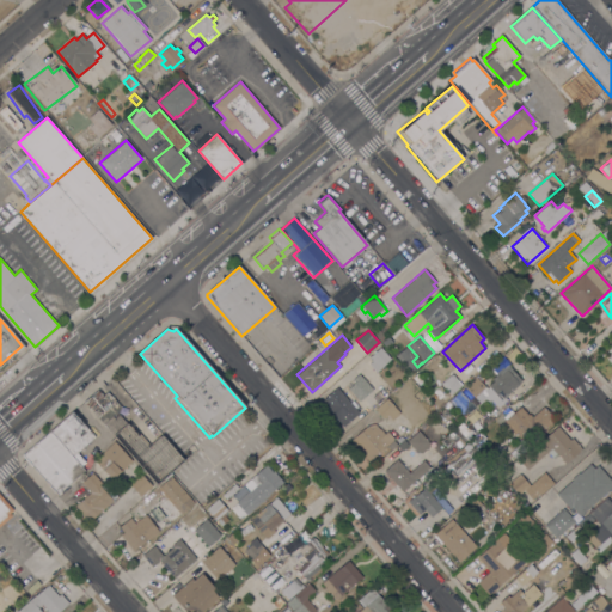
[(391,359),(375,372),(368,365),(372,361),(368,357),(380,347),(391,359)]
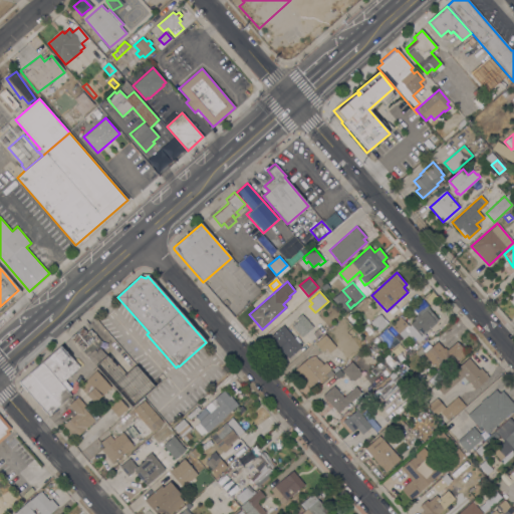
[(410,323),(415,319),(413,318),(419,313),(418,312),(423,307),(424,309),(427,306),(438,318),(435,321),(436,322),(423,333),(425,335),(418,341),(407,328),(411,324),(410,323)]
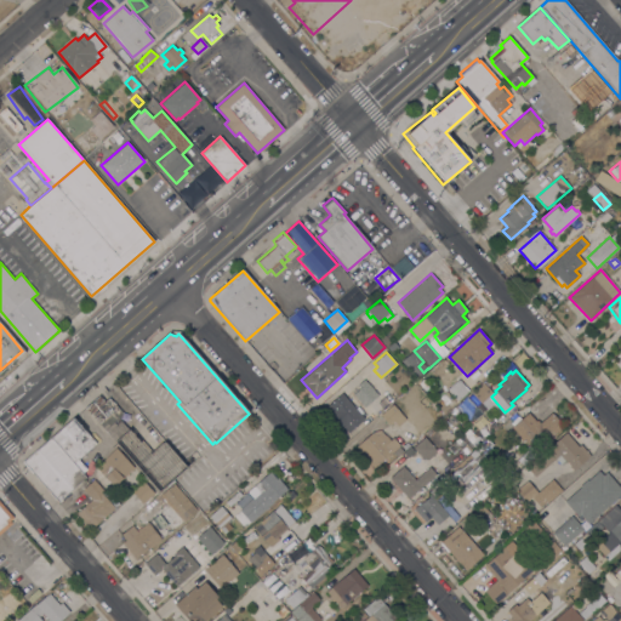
[(379,396),(364,408),(353,394),(359,388),(357,385),(364,379),(379,396)]
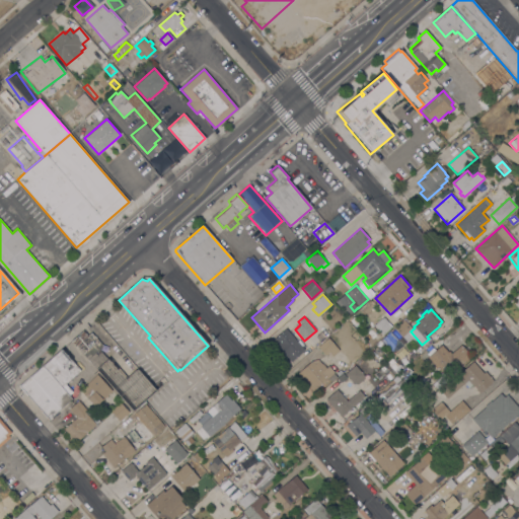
[(383,317),(391,326),(382,335),(374,325),(383,317)]
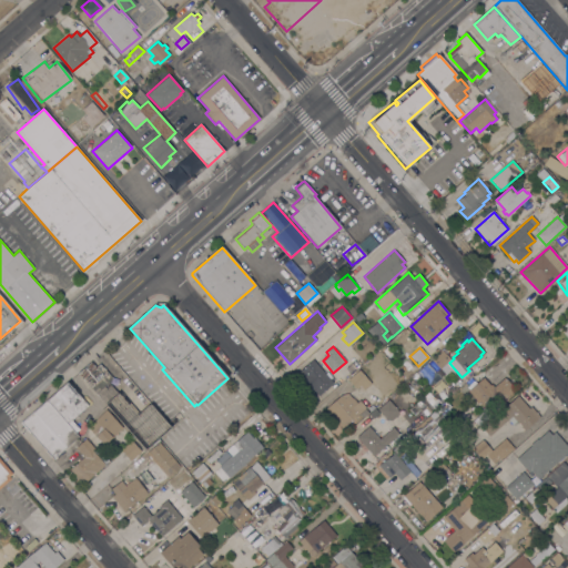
[(432,359),(442,350),(450,358),(440,368),(432,359)]
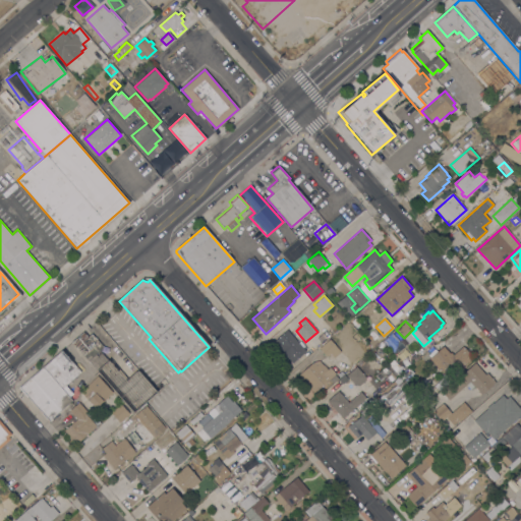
[(347,322),(356,333),(349,340),(350,341),(347,344),(346,342),(342,345),(345,348),(334,357),(331,353),(327,357),(319,348),(334,335),(333,334),(347,322)]
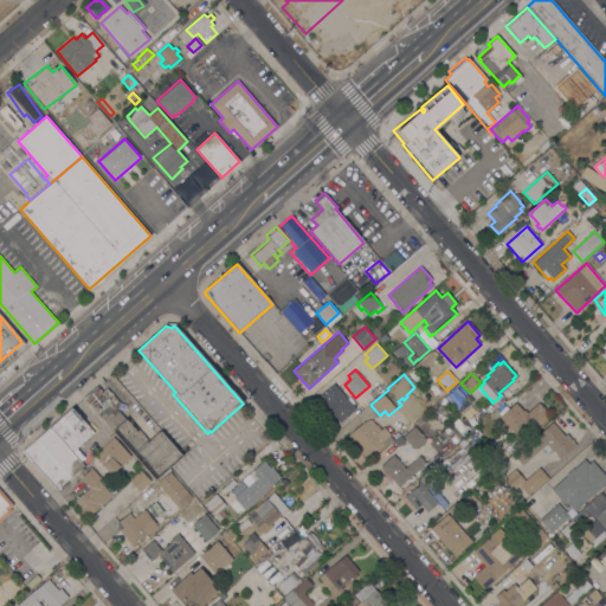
[(355,408),(340,423),(335,417),(334,418),(321,404),(322,403),(318,398),(334,384),(355,408)]
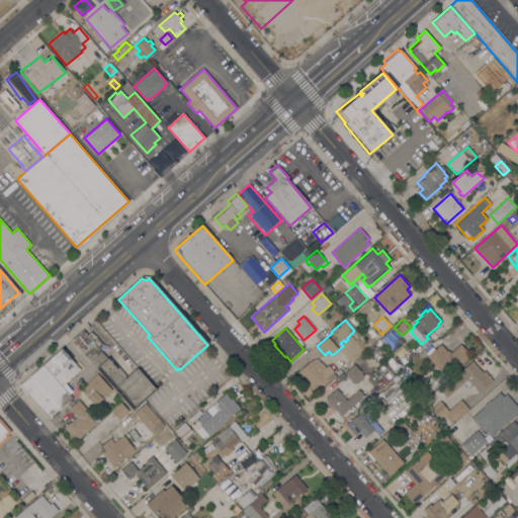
[(71,341),(83,330),(87,335),(90,332),(102,345),(98,349),(107,358),(96,368),(71,341)]
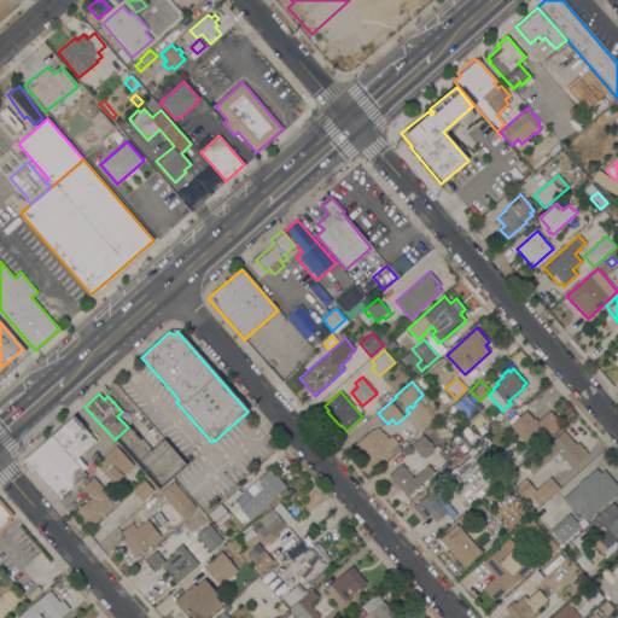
[(453,403),(476,429),(485,419),(464,395),(453,403)]
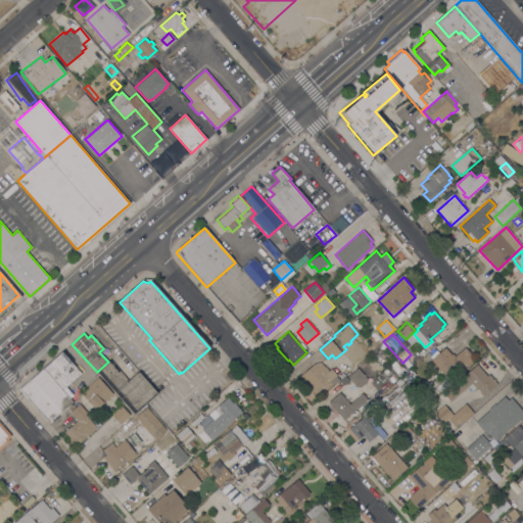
[(351,349),(362,340),(370,349),(360,359),(351,349)]
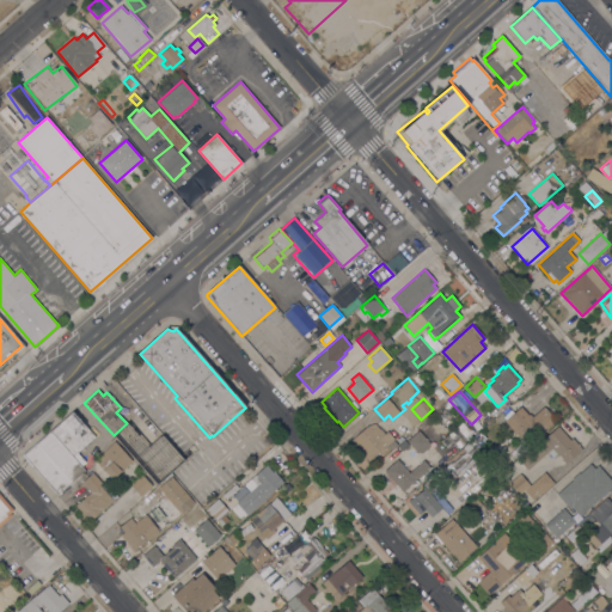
[(520,407),(528,415),(530,414),(532,417),(544,407),(555,420),(543,430),(542,429),(526,444),(515,433),(515,434),(505,421),(520,407)]
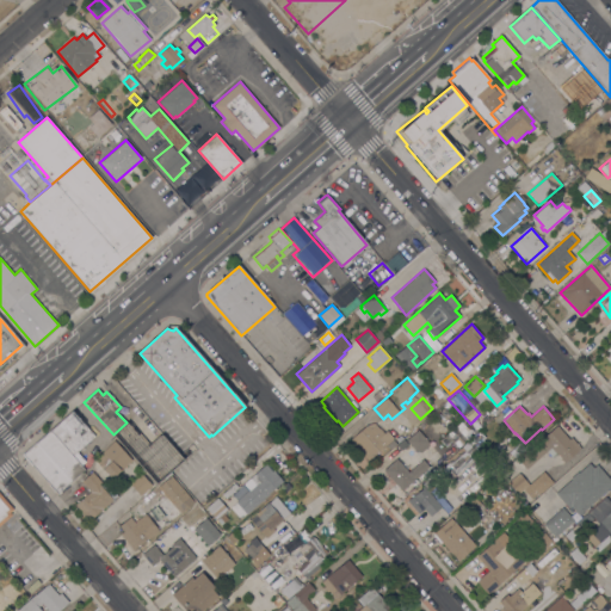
[(24,455),(73,412),(94,436),(76,451),(85,461),(81,464),(85,469),(57,493),(24,455)]
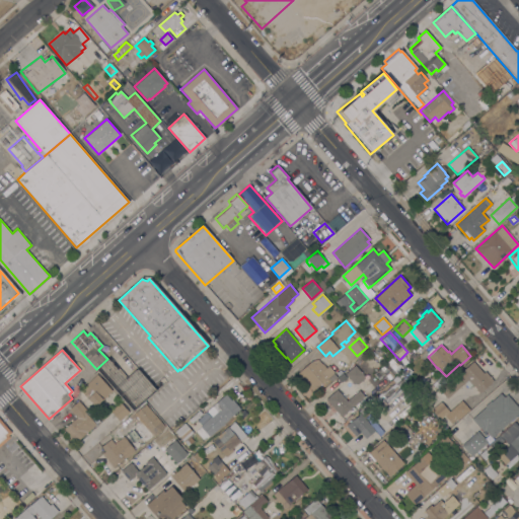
[(326,367),(328,366),(335,372),(315,388),(313,386),(309,390),(296,374),(312,360),(319,359),(326,367)]
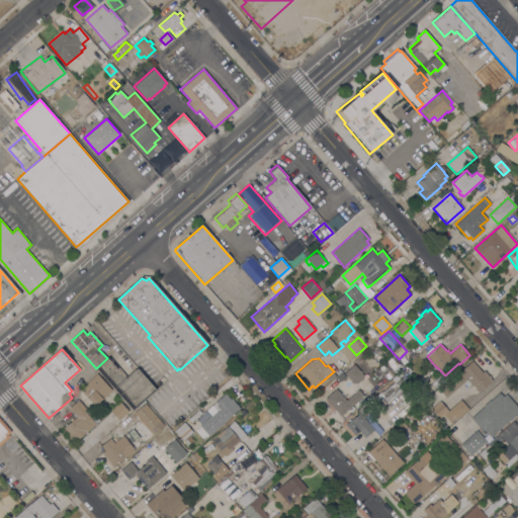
[(483,372),(485,370),(493,380),(479,393),(472,386),(469,390),(463,382),(446,398),(439,390),(472,360),(483,372)]
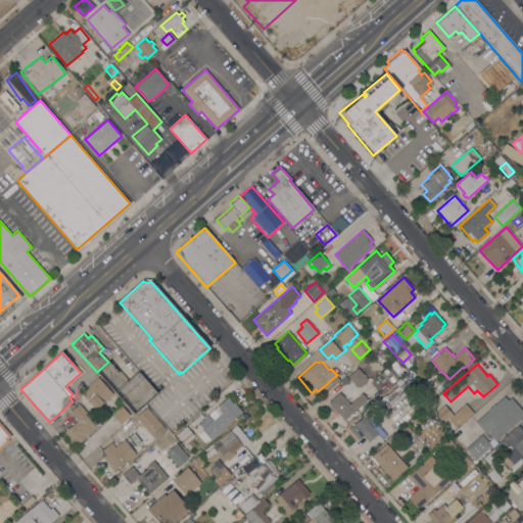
[(369,381),(360,388),(358,386),(357,387),(355,387),(347,377),(358,368),(369,381)]
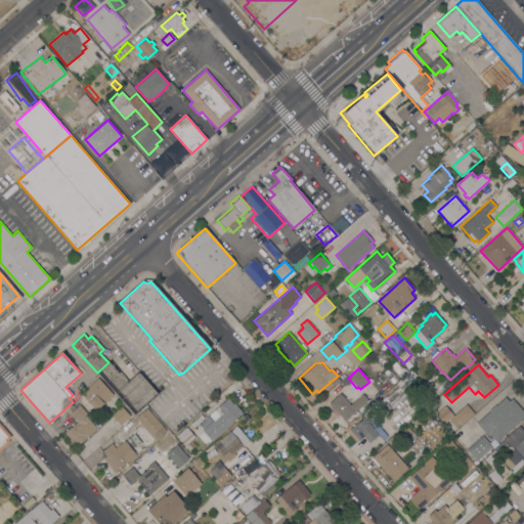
[(113,395),(95,410),(80,394),(97,378),(113,395)]
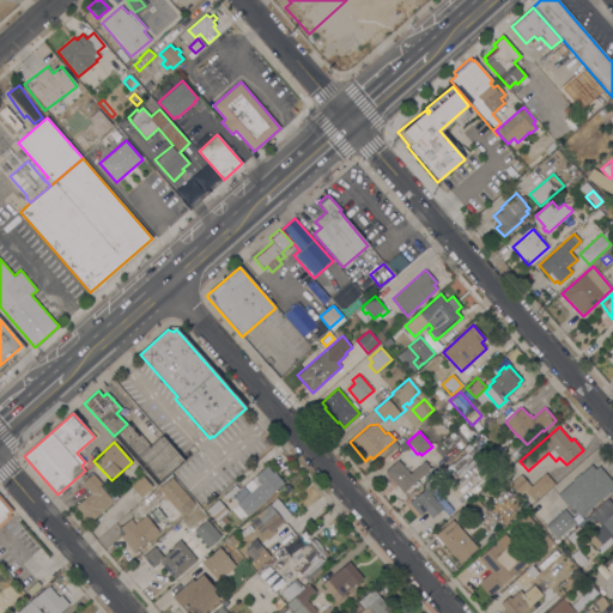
[(465,448),(475,460),(460,474),(456,469),(453,473),(455,475),(448,483),(444,478),(442,480),(437,475),(449,465),(448,462),(465,448)]
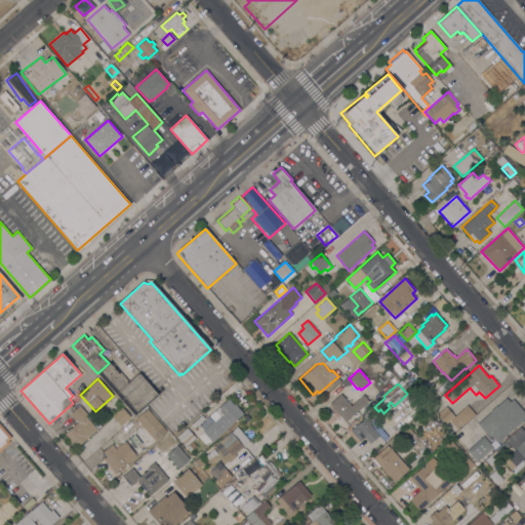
[(329,404),(340,394),(351,405),(363,395),(368,401),(345,421),(329,404)]
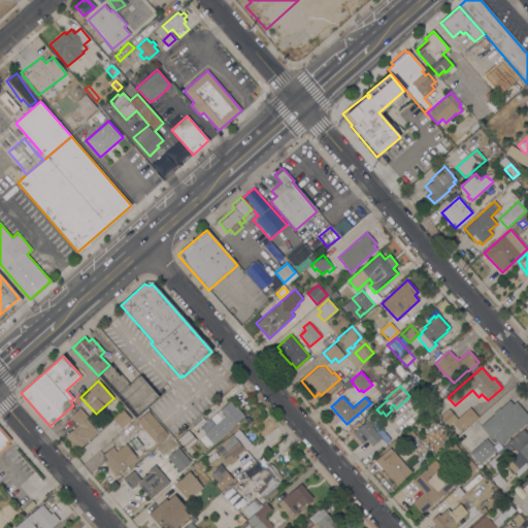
[(527,419),(500,446),(494,438),(492,440),(480,426),(493,415),(493,414),(499,407),(499,408),(509,400),(513,404),(516,401),(527,415),(527,419)]
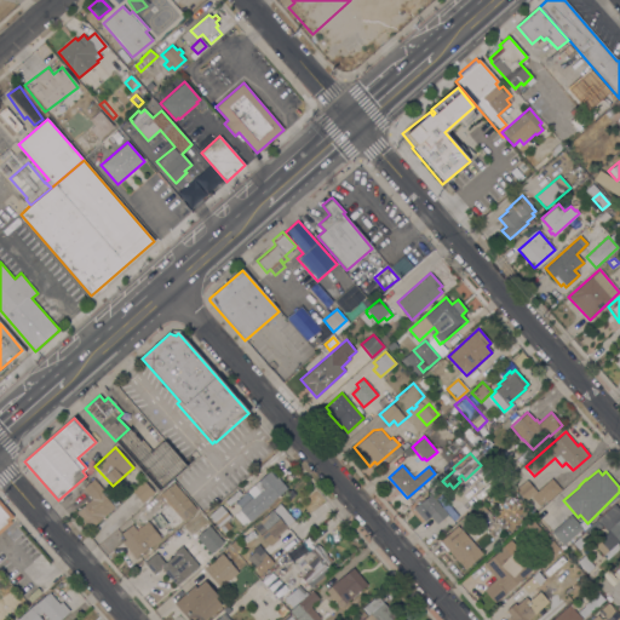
[(269,471),(276,478),(277,477),(287,488),(273,500),(274,501),(244,527),(233,515),(239,510),(239,509),(252,498),(247,491),(269,471)]
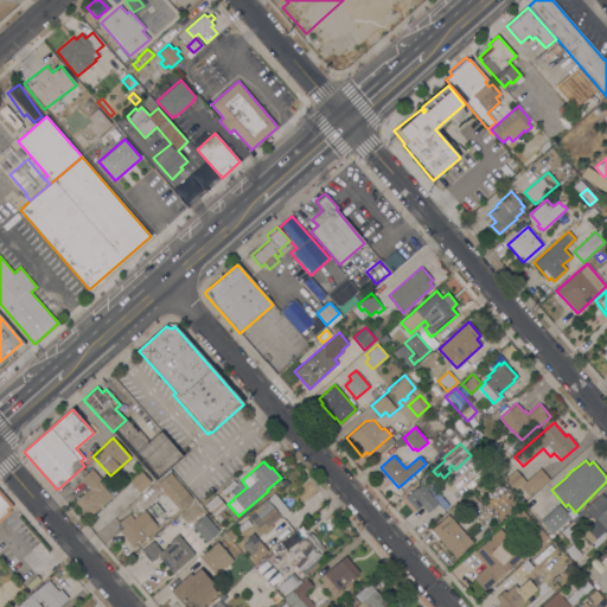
[(89,489),(81,478),(91,468),(102,480),(100,481),(113,497),(89,517),(75,502),(89,489)]
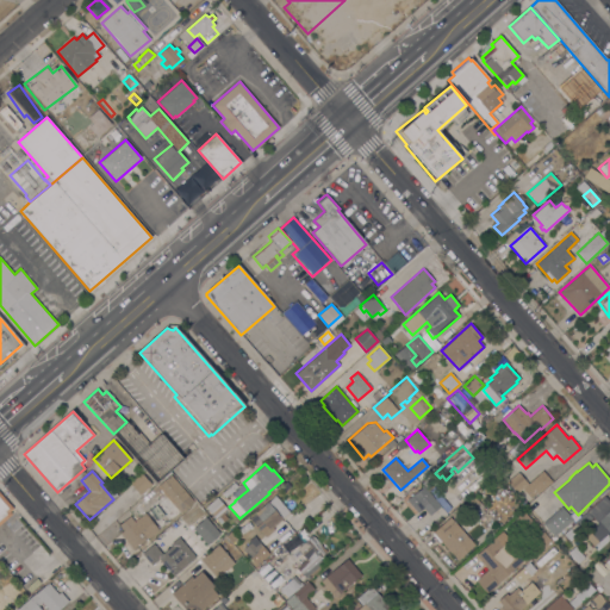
[(542,471),(552,481),(539,493),(536,492),(530,498),(522,489),(517,493),(506,483),(518,472),(528,484),(542,471)]
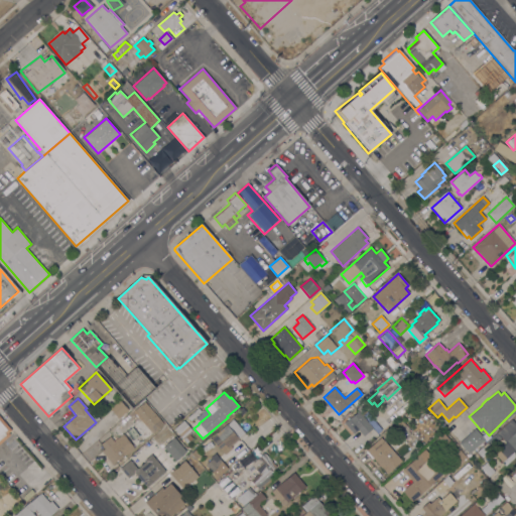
[(145,402),(163,424),(135,448),(134,447),(113,465),(102,450),(104,448),(101,444),(110,436),(113,441),(139,419),(132,410),(144,400),(146,402),(145,402)]
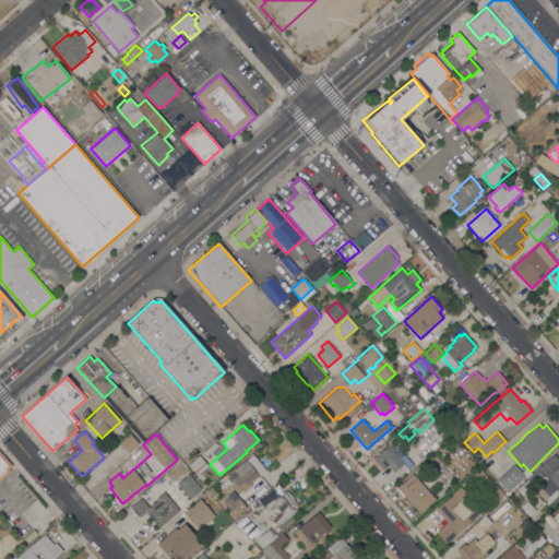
[(119,442),(129,433),(139,444),(128,453),(119,442)]
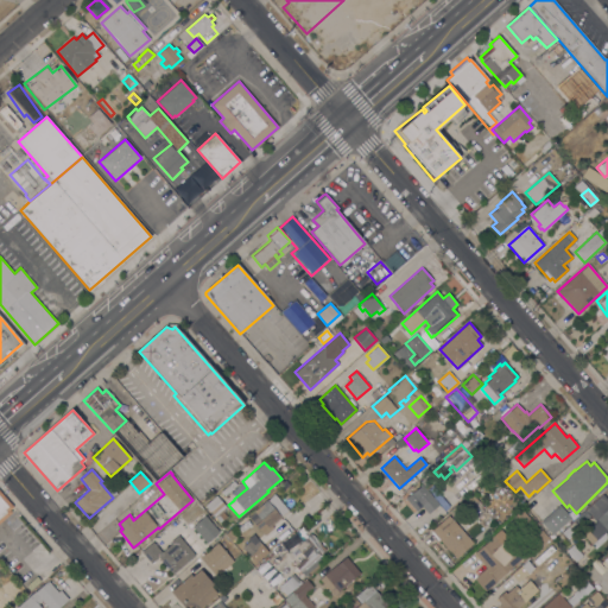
[(405,498),(422,485),(419,482),(425,477),(432,486),(428,489),(439,505),(429,514),(422,507),(416,512),(405,498)]
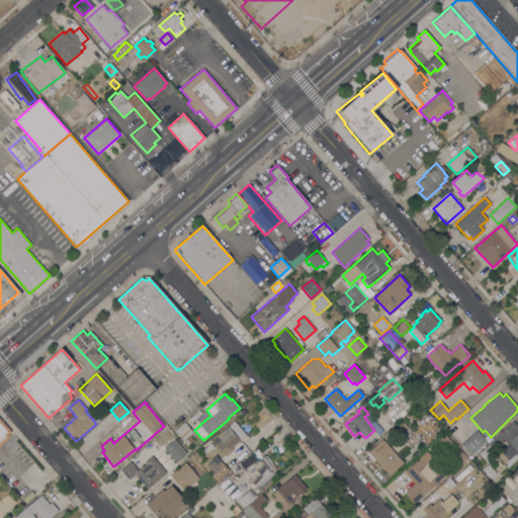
[(8,435),(10,436),(0,444),(0,418),(11,432),(10,433),(8,435)]
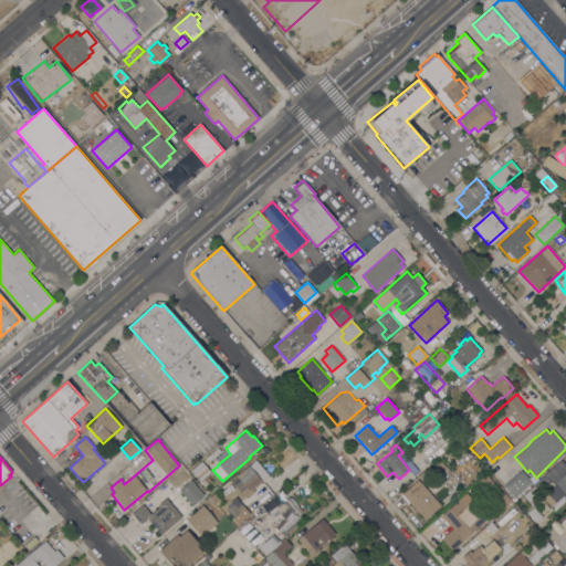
[(254,460),(269,474),(252,490),(254,492),(247,499),(245,498),(240,503),(250,513),(239,524),(223,507),(226,506),(224,504),(228,501),(231,504),(236,500),(231,495),(232,493),(226,486),(254,460)]
